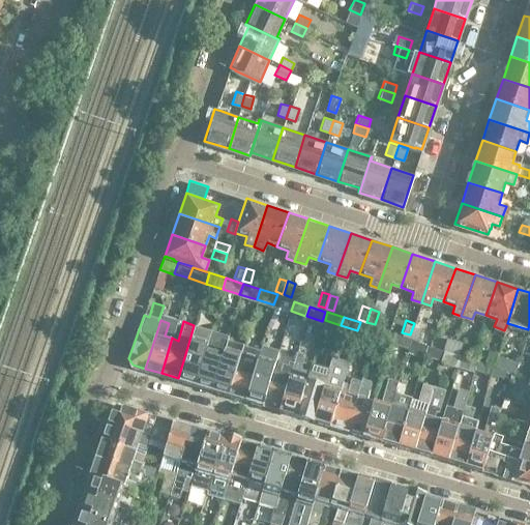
[(378,327),(360,322),(357,330),(375,337),(378,327)]
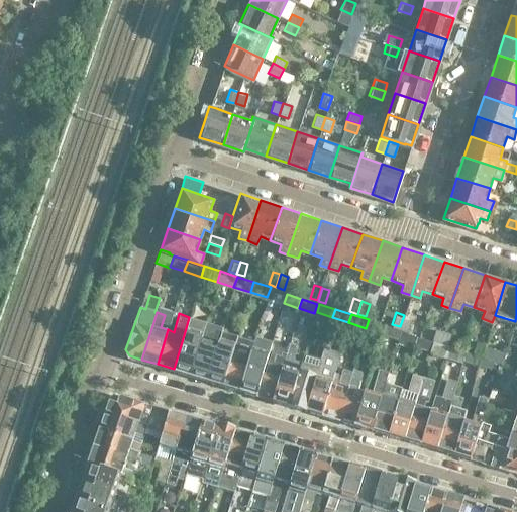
[(411,317),(404,315),(400,326),(408,329),(411,317)]
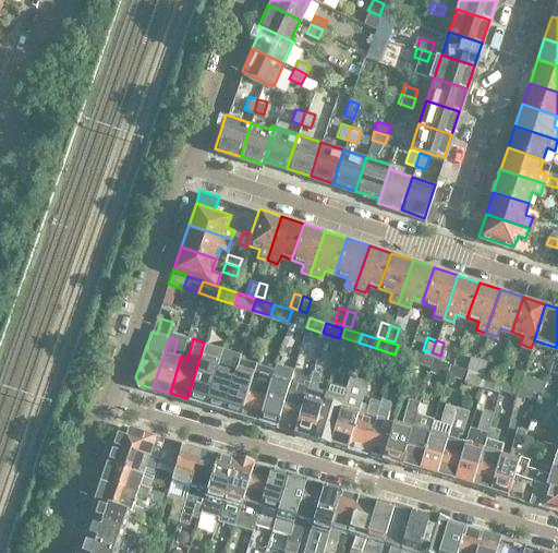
[(415,351),(398,345),(395,355),(413,360),(413,359),(415,351)]
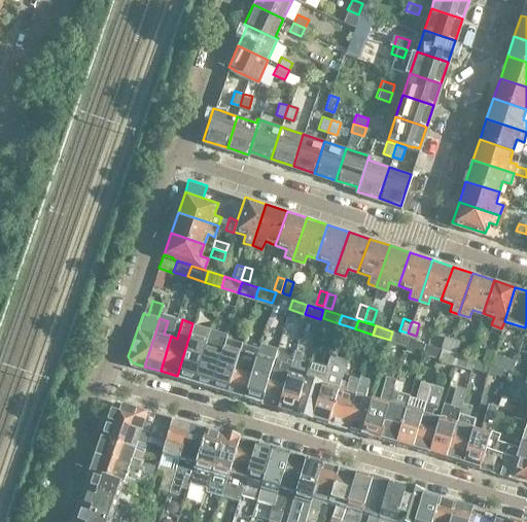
[(187,342),(177,376),(194,381),(205,347),(198,345),(202,331),(191,327),(187,342)]
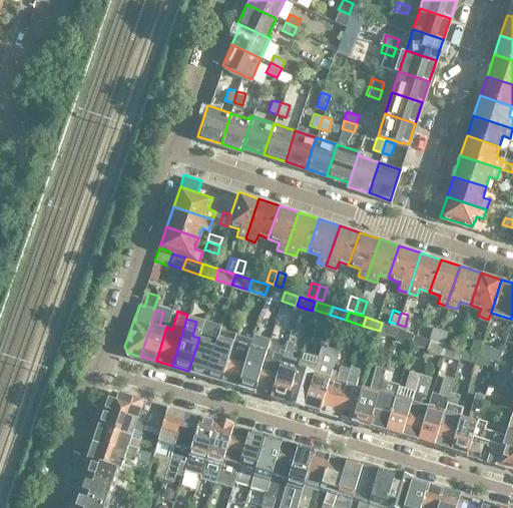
[(214,342),(203,375),(220,381),(231,347),(224,345),(232,323),(221,320),(214,342)]
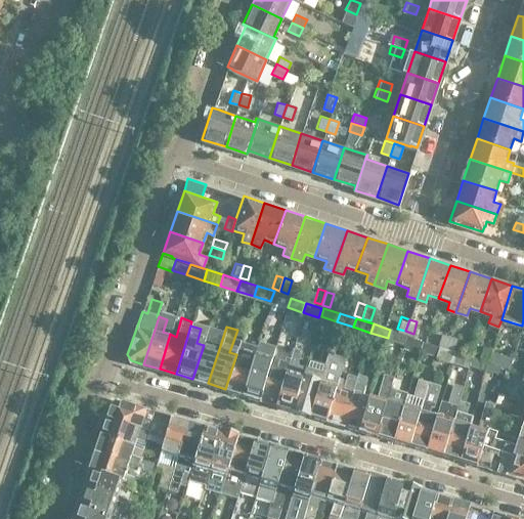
[(391,328),(390,330),(388,337),(403,342),(406,333),(391,328)]
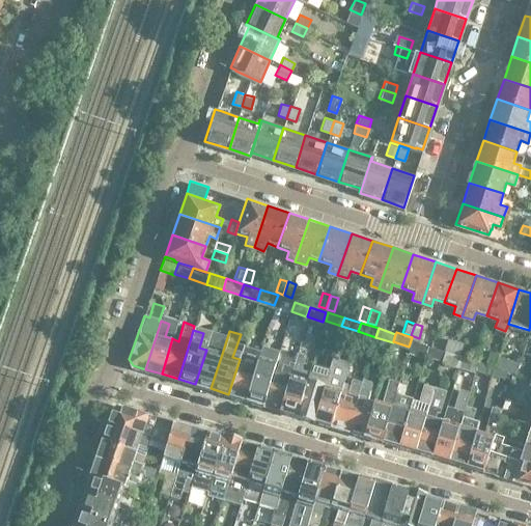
[(452,350),(455,338),(448,335),(444,348),(452,350)]
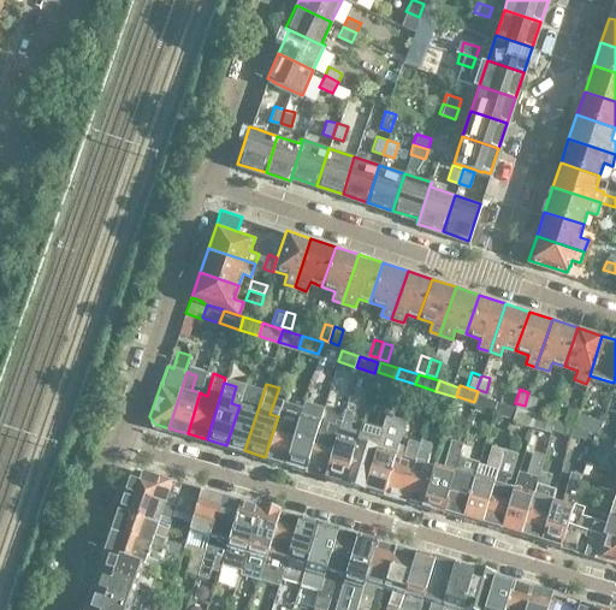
[(240,406),(226,445),(244,450),(258,410),(262,395),(250,391),(247,408),(240,406)]
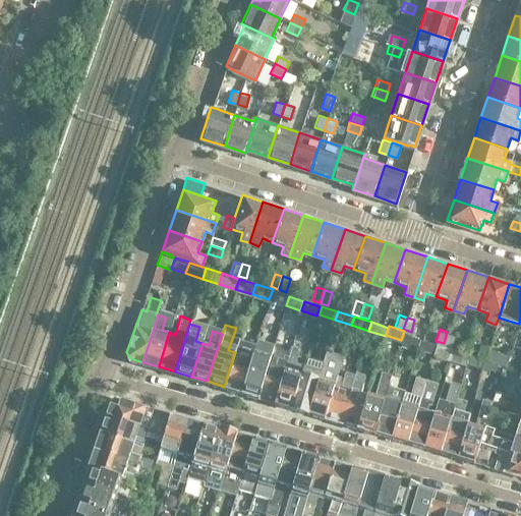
[(405,332),(400,345),(416,350),(417,346),(420,337),(405,332)]
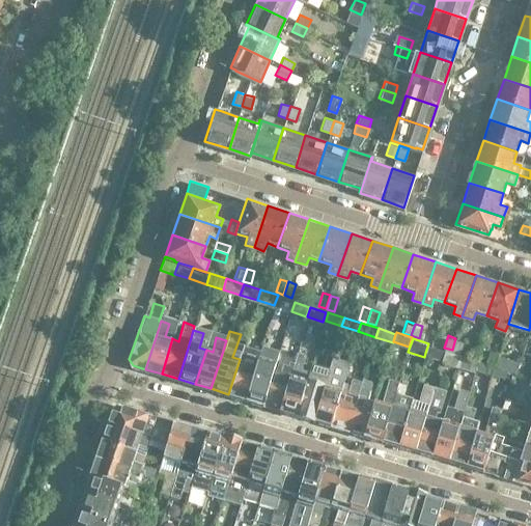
[(452,350),(459,353),(464,340),(455,338),(452,350)]
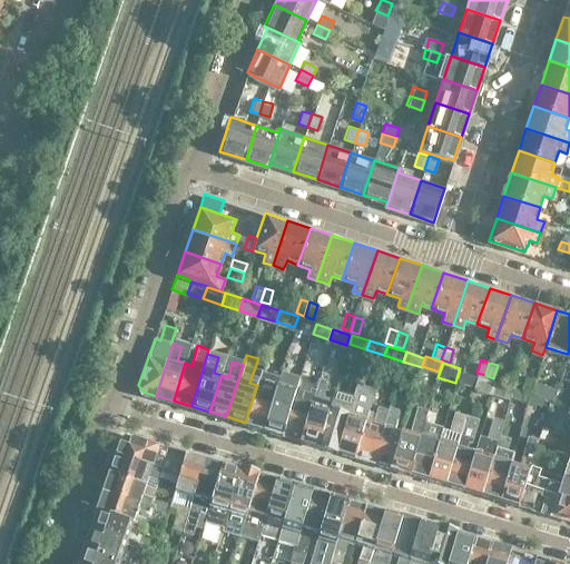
[(263,366),(257,385),(245,423),(264,428),(275,391),(282,372),(263,366)]
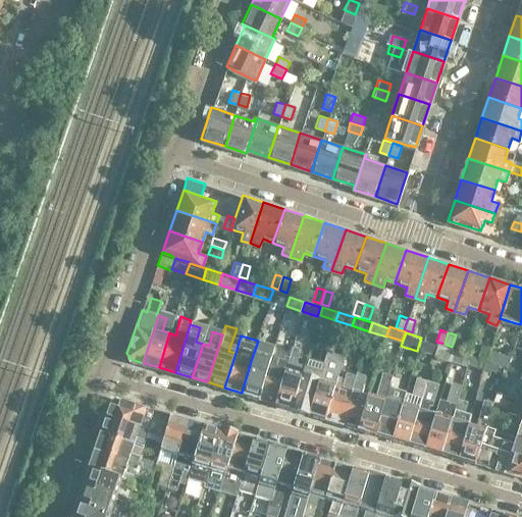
[(418,347),(433,352),(437,343),(421,338),(418,347)]
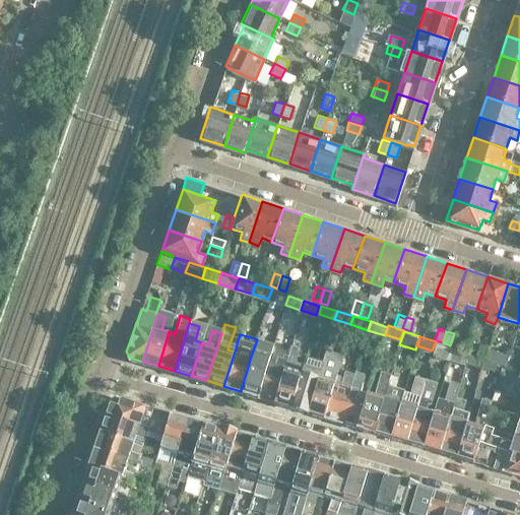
[(432,353),(448,359),(452,346),(436,341),(432,353)]
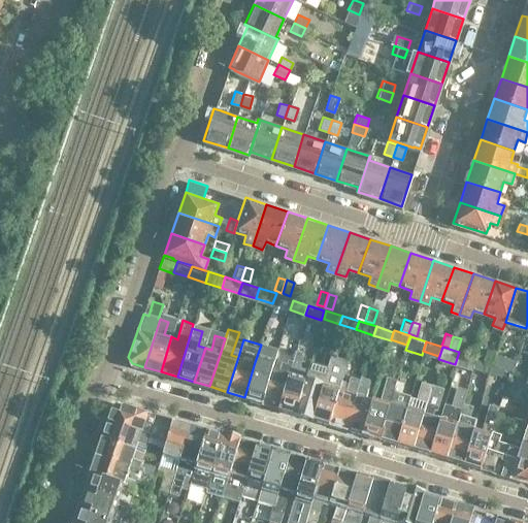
[(483,360),(491,362),(495,349),(487,347),(483,360)]
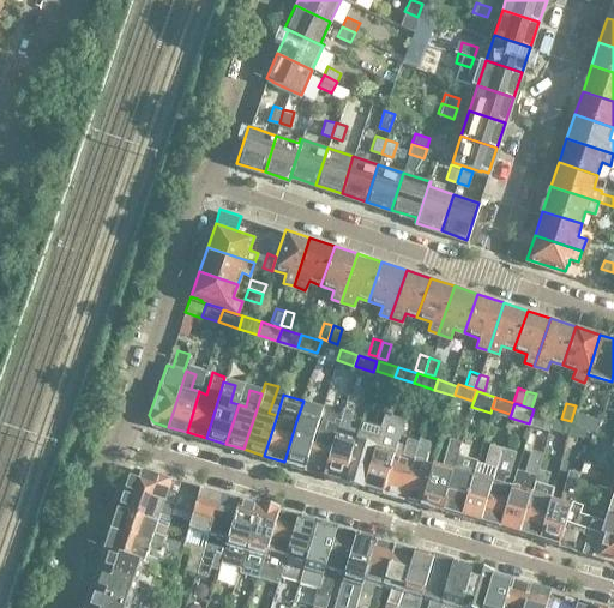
[(335,433),(323,473),(343,479),(355,439),(359,427),(349,425),(354,408),(344,404),(335,433)]
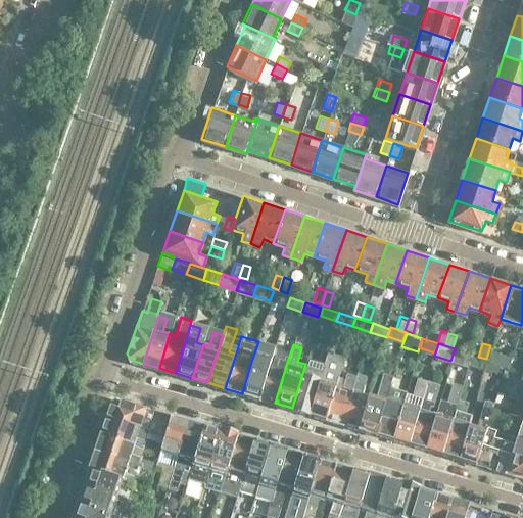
[(252,359),(242,393),(258,397),(269,364),(263,362),(267,348),(257,345),(252,359)]
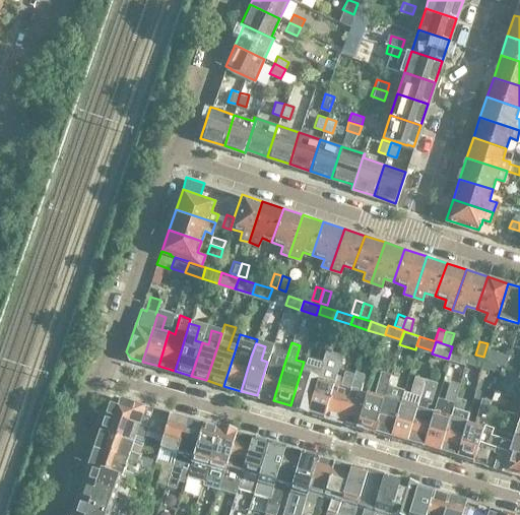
[(484,358),(497,362),(504,364),(508,352),(488,345),(483,357),(484,358)]
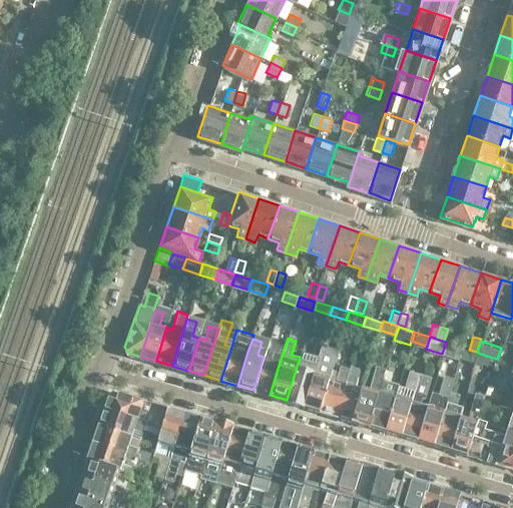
[(322,342),(313,371),(303,405),(320,410),(333,367),(339,347),(322,342)]
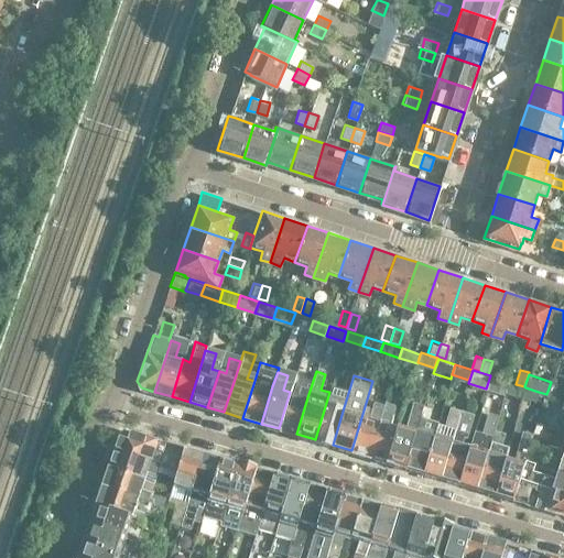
[(487,387),(505,393),(508,381),(491,375),(487,387)]
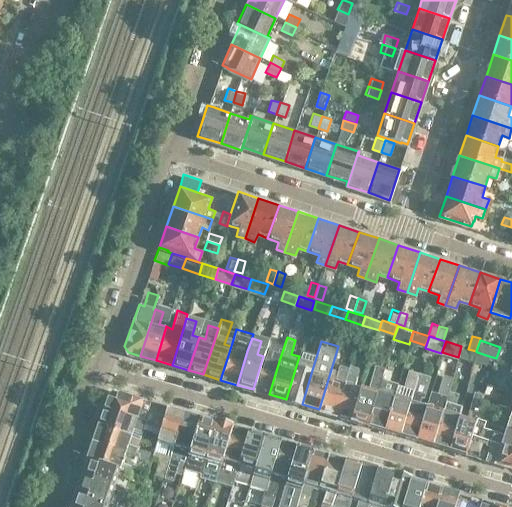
[(263,356),(253,389),(269,394),(279,361),(283,348),(279,346),(278,350),(272,349),(269,358),(263,356)]
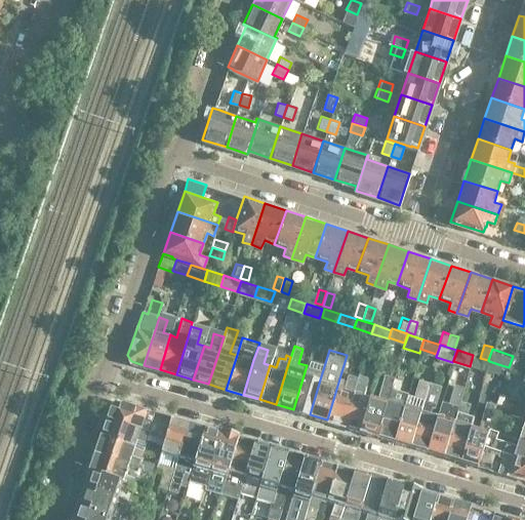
[(486,369),(489,361),(488,360),(480,358),(474,356),(471,364),(486,369)]
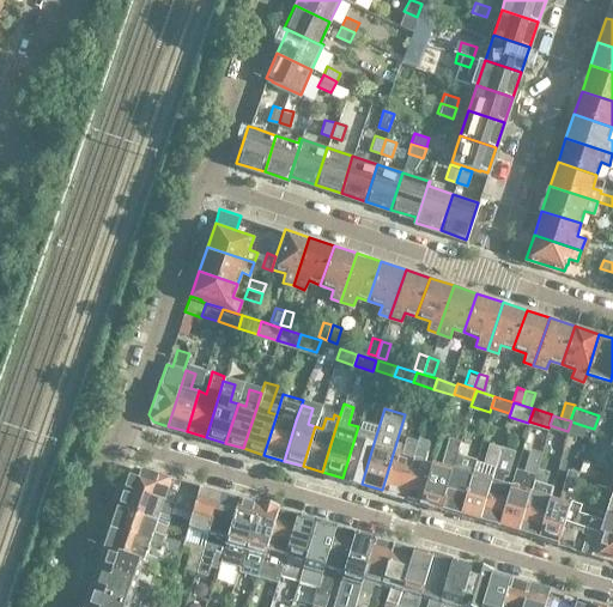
[(568,431),(582,436),(586,426),(571,422),(568,431)]
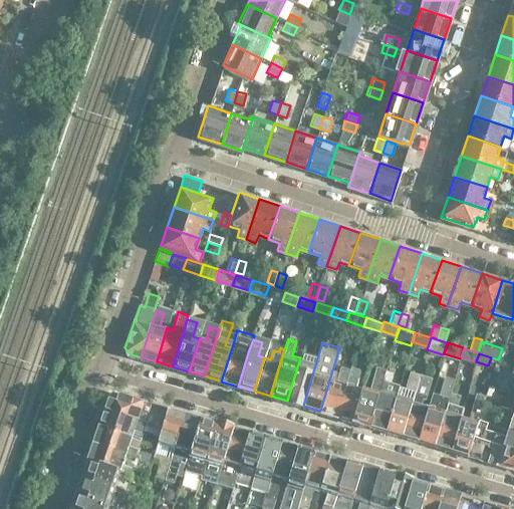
[(346,382),(335,415),(352,420),(362,387),(356,385),(360,368),(359,365),(352,362),(346,382)]
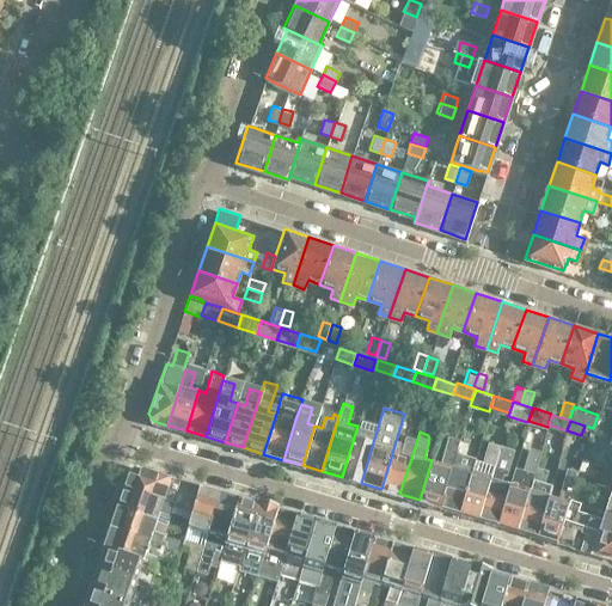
[(397,438),(381,489),(399,494),(412,454),(417,436),(407,433),(404,440),(397,438)]
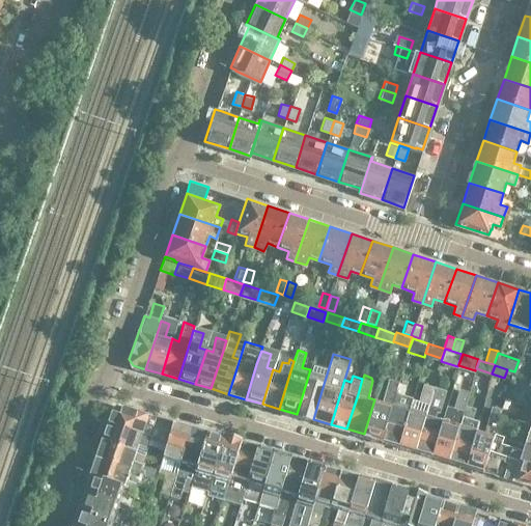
[(374,399),(364,434),(382,439),(392,405),(396,391),(399,380),(389,377),(381,402),(374,399)]
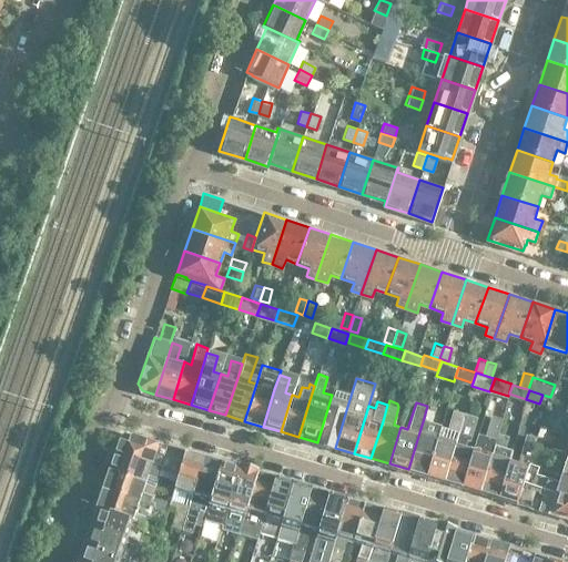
[(328,406),(317,442),(335,448),(346,410),(328,406)]
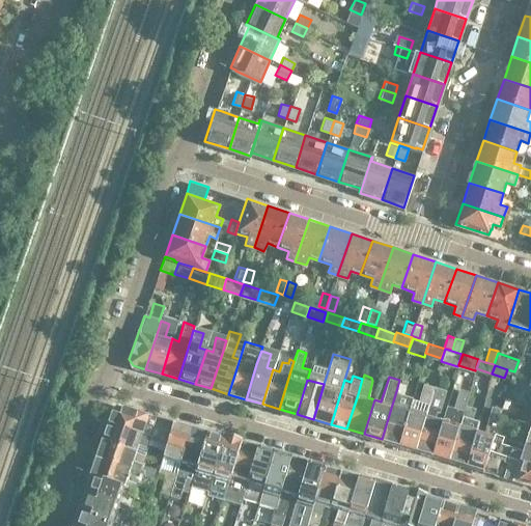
[(413,396),(399,444),(416,449),(435,383),(424,380),(418,397),(413,396)]
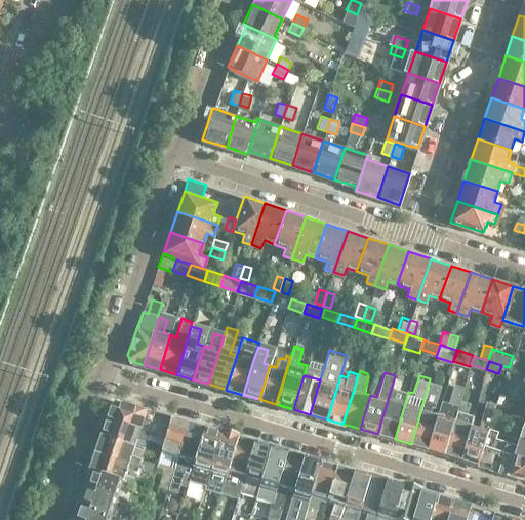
[(430,378),(411,444),(428,449),(438,415),(430,413),(433,403),(435,403),(441,383),(430,378)]
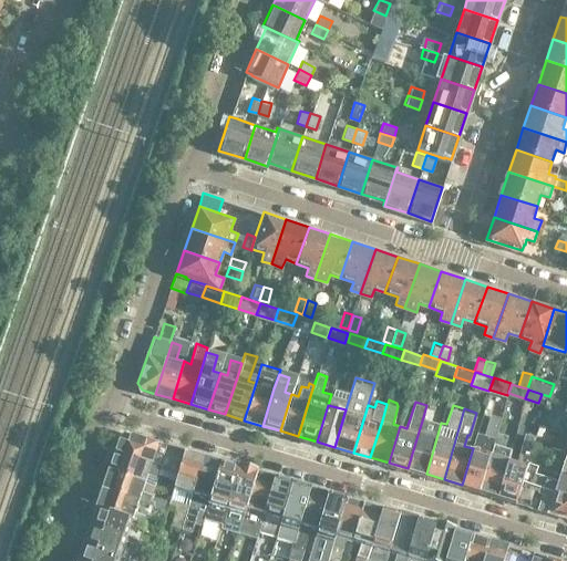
[(478,429),(473,448),(462,485),(478,489),(490,454),(497,429),(502,413),(492,411),(485,432),(478,429)]
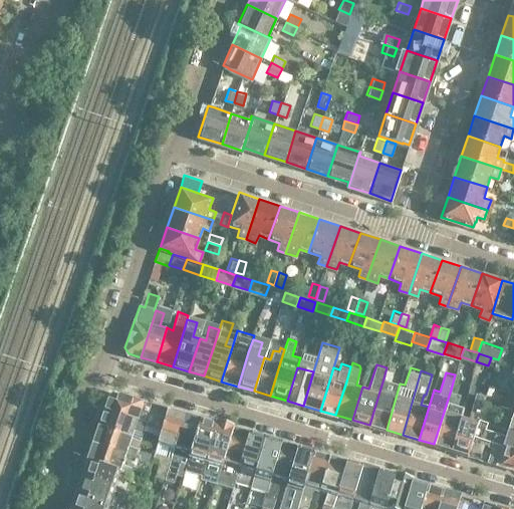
[(379,392),(369,425),(387,430),(400,384),(383,378),(379,392)]
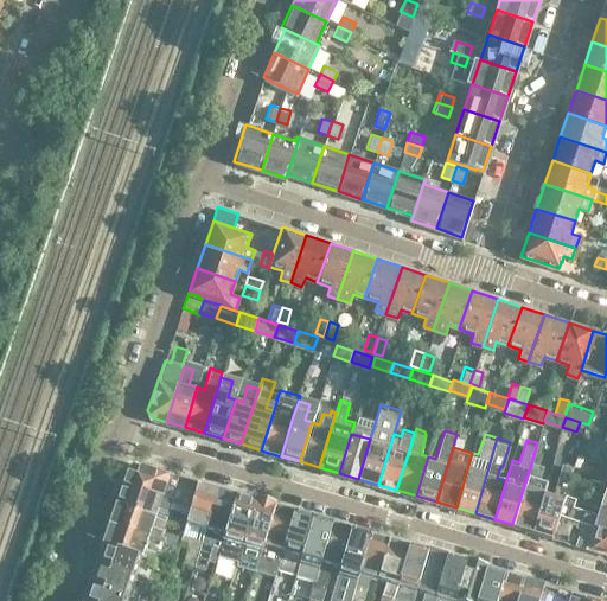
[(524,486),(512,524),(532,530),(544,492),(543,491),(547,480),(540,478),(543,465),(532,460),(524,486)]
